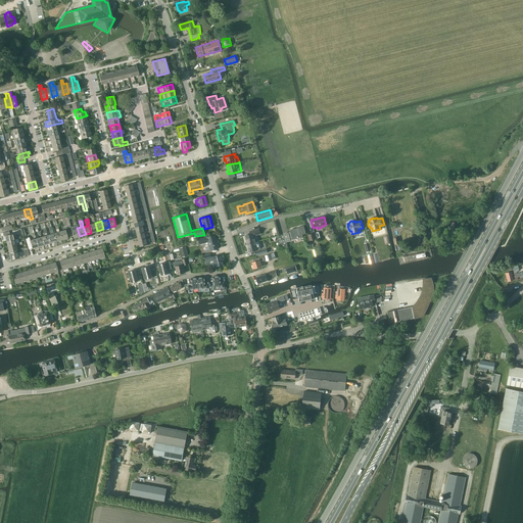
[(95,223),(89,225),(91,233),(97,231),(95,223)]
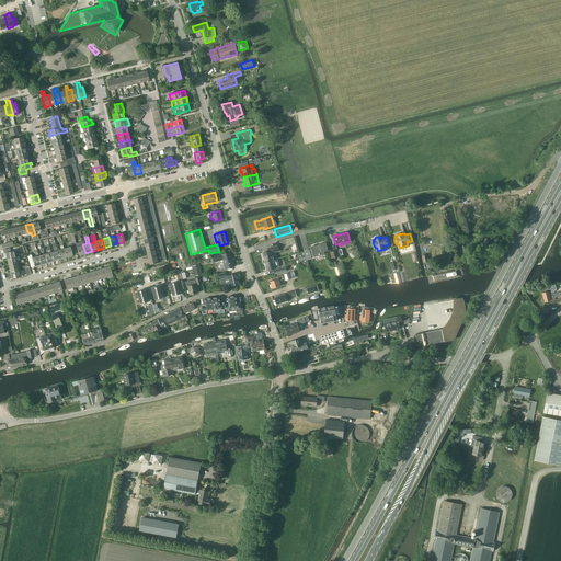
[(82,241),(76,243),(77,247),(79,255),(86,253),(82,244),(82,241)]
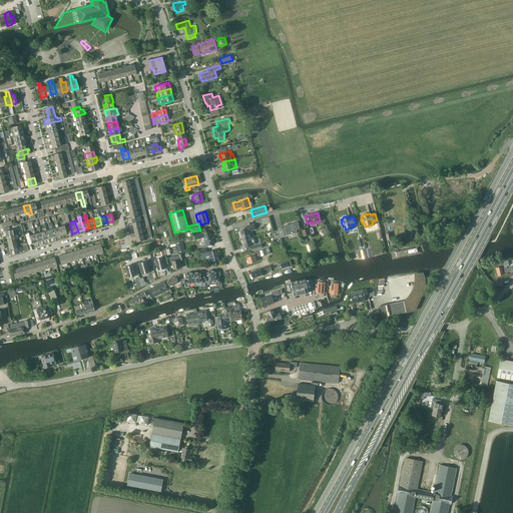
[(276,243),(282,241),(281,237),(285,236),(285,235),(297,232),(297,230),(301,229),(298,221),(293,222),(293,223),(291,224),(291,223),(288,224),(287,224),(287,225),(285,225),(286,227),(283,228),(278,229),(279,230),(273,231),(274,235),(276,243)]
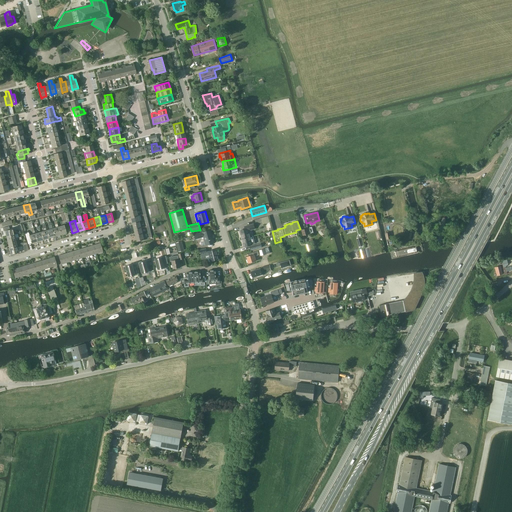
[(46,230),(49,238),(55,236),(52,228),(50,222),(48,223),(49,225),(48,225),(49,229),(46,230)]
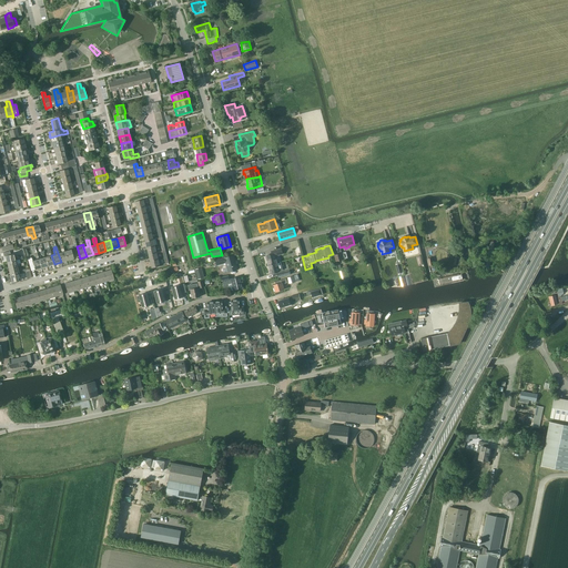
[(49,256),(46,257),(48,265),(54,264),(51,255),(50,249),(49,247),(47,249),(48,250),(47,250),(48,253),(49,256)]
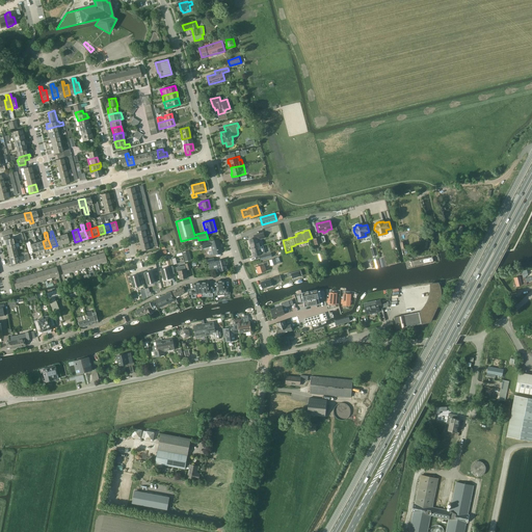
[(255,238),(249,239),(251,248),(260,246),(258,239),(265,238),(263,233),(255,235),(255,238)]
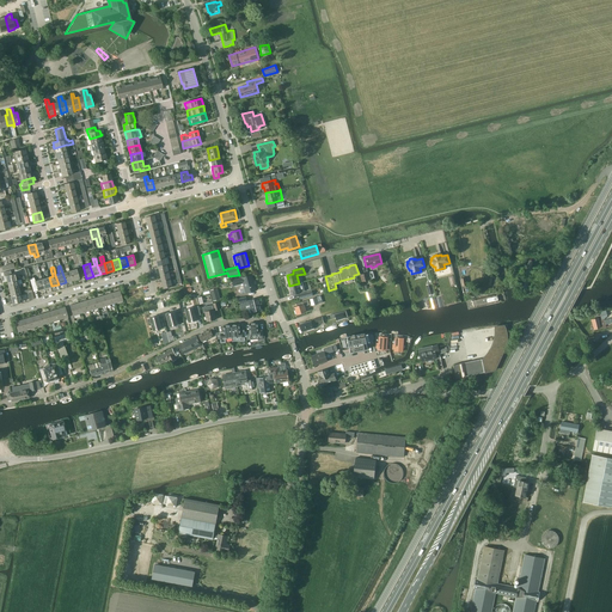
[(77,269),(69,270),(72,280),(79,277),(77,269)]
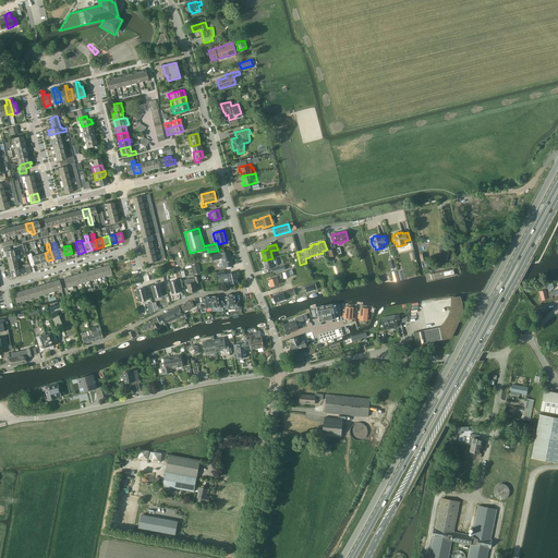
[(10,246),(2,249),(3,252),(5,251),(7,257),(20,255),(22,254),(21,252),(14,253),(13,249),(10,250),(10,246)]
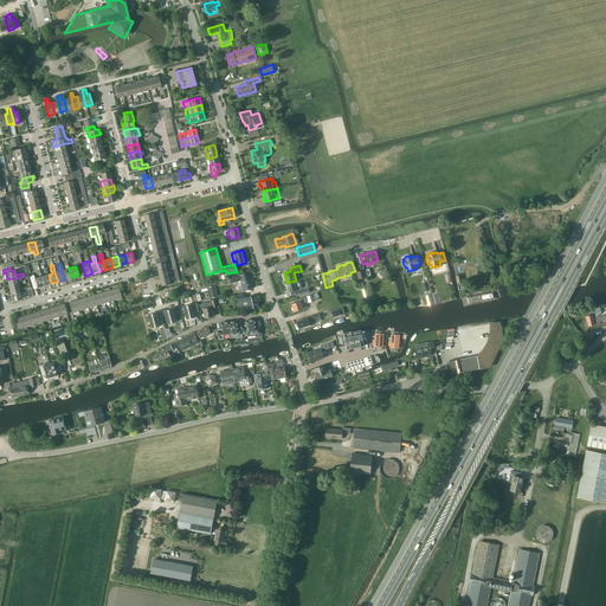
[(69,268),(62,270),(65,279),(71,277),(69,268)]
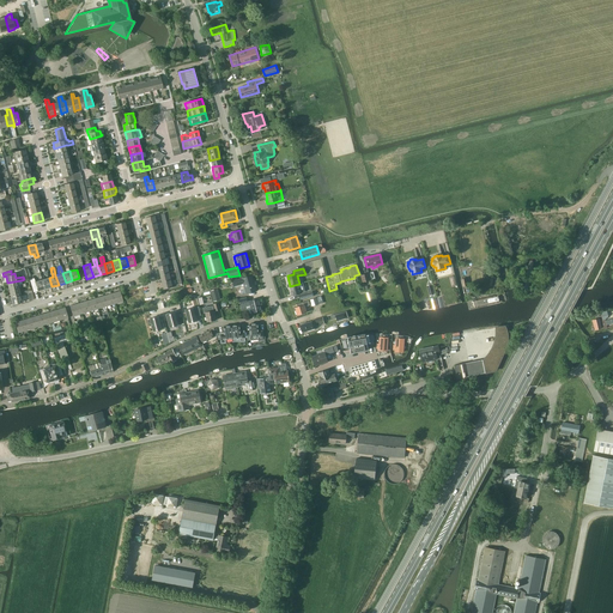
[(362,283),(371,280),(369,273),(360,275),(362,283)]
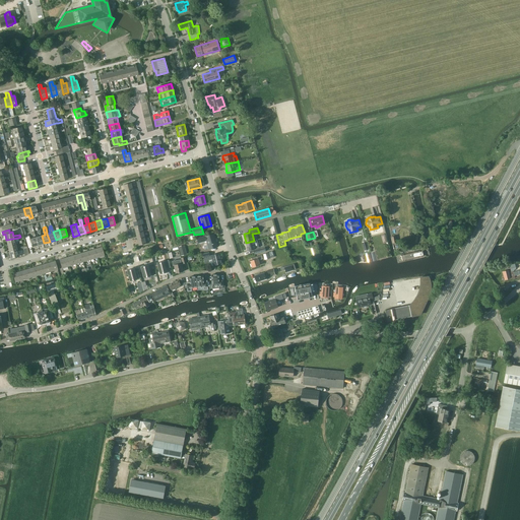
[(209,249),(217,247),(214,234),(205,236),(206,236),(201,238),(201,236),(197,237),(199,243),(207,240),(209,249)]
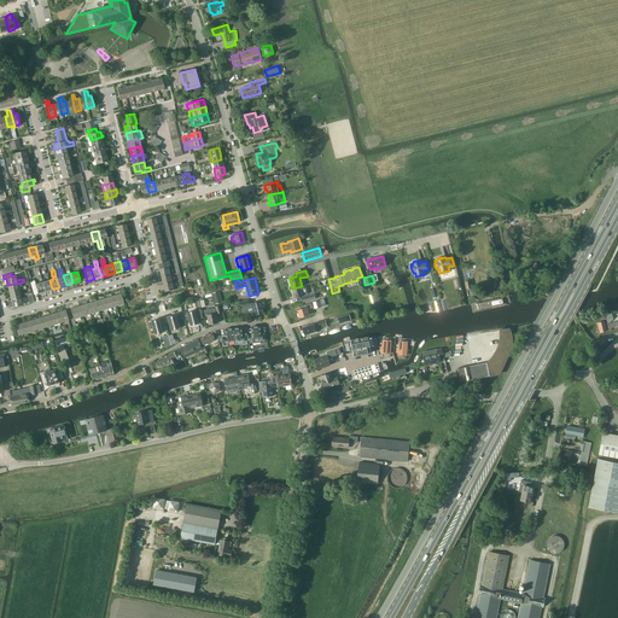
[(34,280),(30,281),(33,289),(36,287),(38,293),(45,291),(42,281),(35,284),(34,280)]
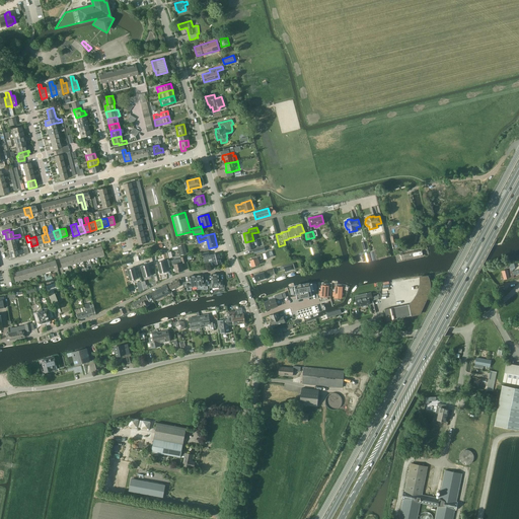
[(42,235),(35,236),(38,244),(44,242),(42,235)]
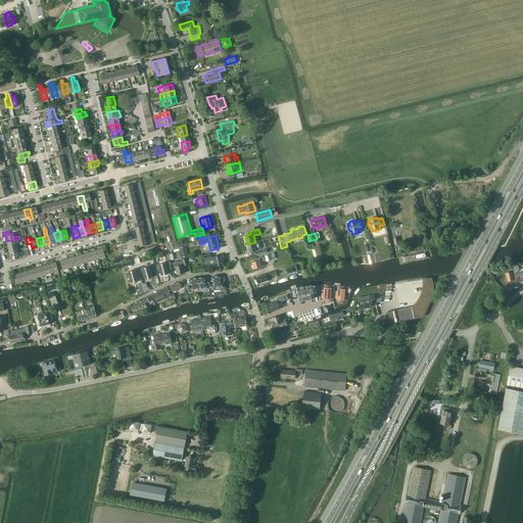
[(18,239),(6,241),(8,247),(15,245),(18,245),(21,244),(21,242),(19,242),(18,239)]
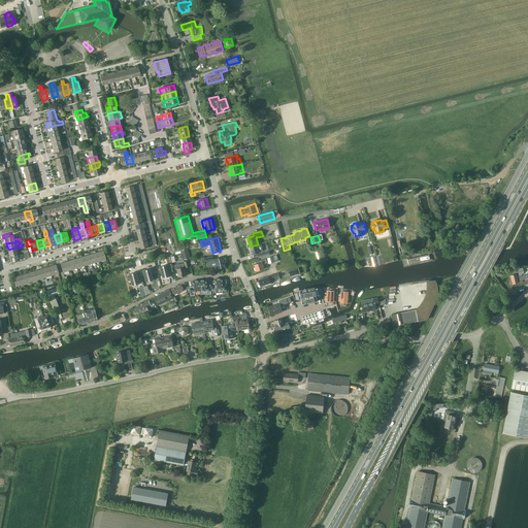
[(258,244),(250,246),(252,255),(260,253),(260,252),(260,251),(262,251),(260,243),(258,244)]
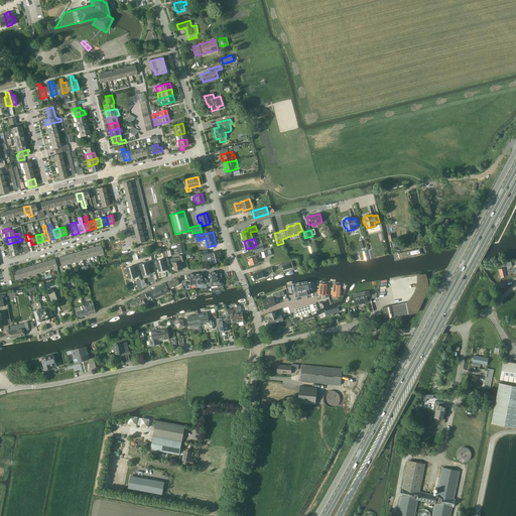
[(101,245),(94,247),(97,255),(104,253),(101,245)]
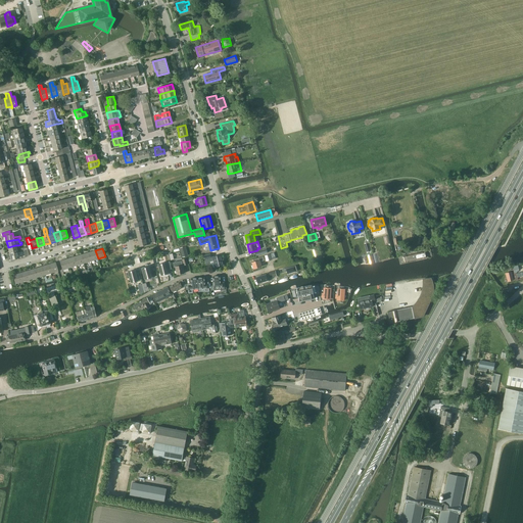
[(91,262),(98,258),(95,250),(88,252),(91,262)]
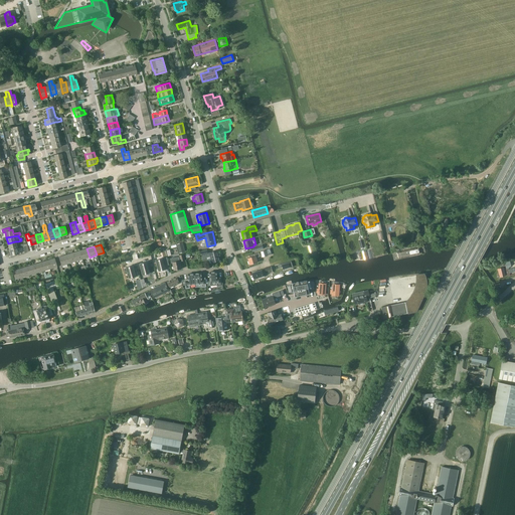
[(82,260),(90,258),(87,248),(79,250),(82,260)]
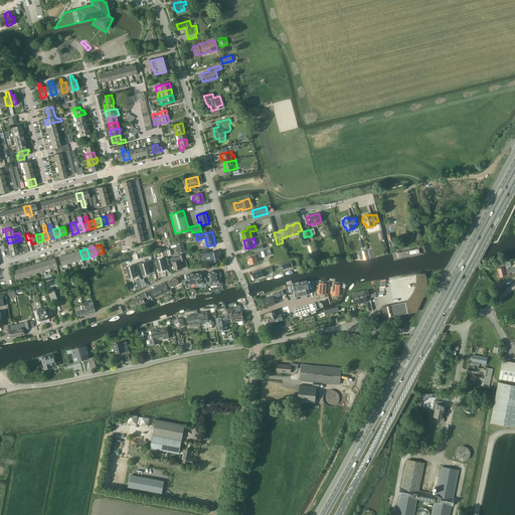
[(263,258),(272,254),(270,248),(261,251),(263,258)]
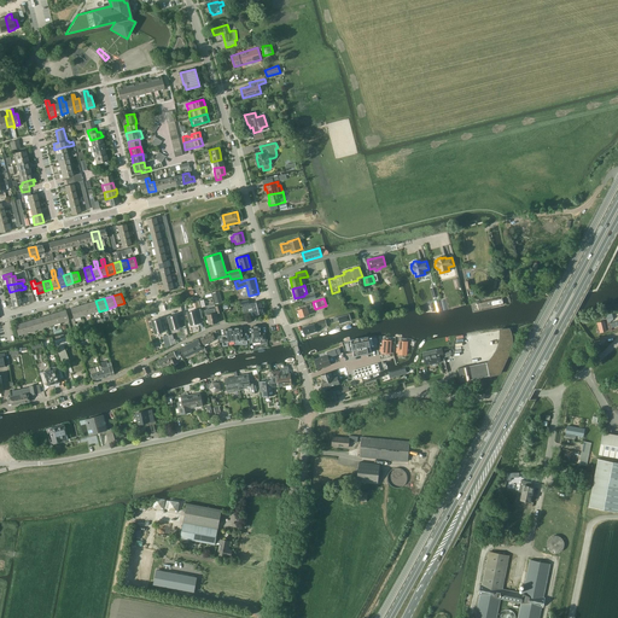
[(251,303),(250,303),(249,299),(242,302),(243,307),(245,305),(245,308),(250,307),(251,308),(252,308),(254,310),(249,312),(251,318),(255,316),(255,315),(264,313),(261,301),(251,303)]
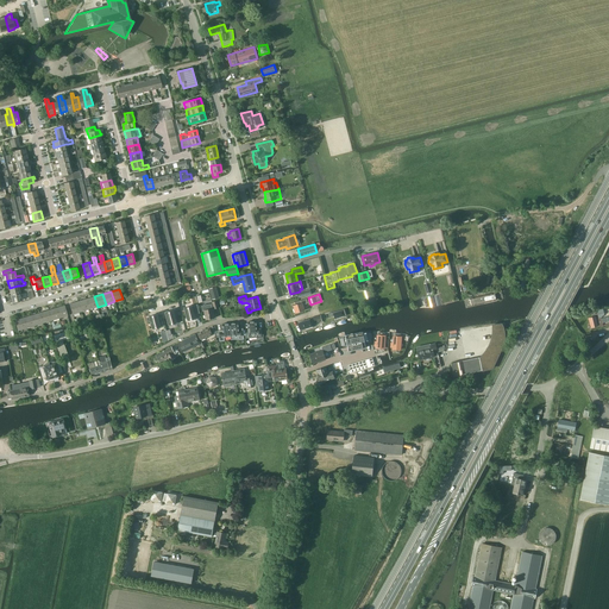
[(86,299),(89,309),(98,307),(94,296),(86,299)]
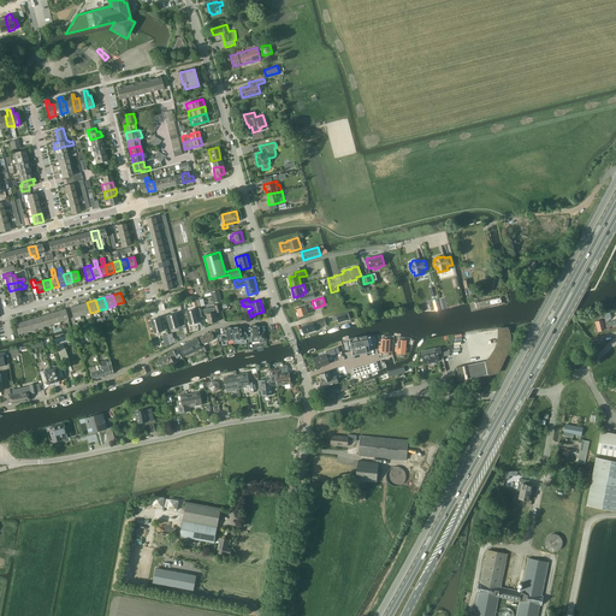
[(477,311),(502,307),(501,300),(475,303),(477,311)]
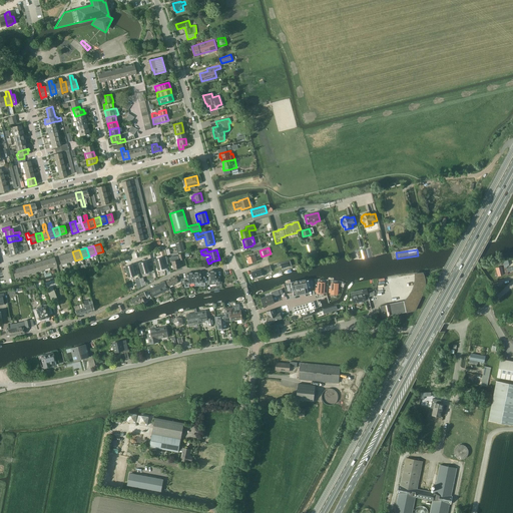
[(248,254),(249,257),(247,258),(249,264),(257,261),(255,255),(260,254),(259,250),(248,254)]
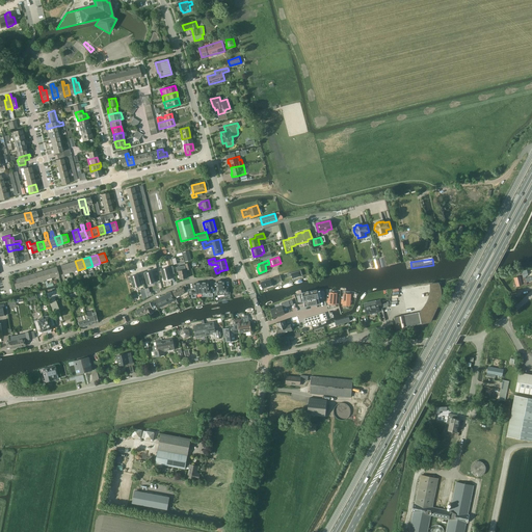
[(71,272),(78,270),(75,261),(68,263),(71,272)]
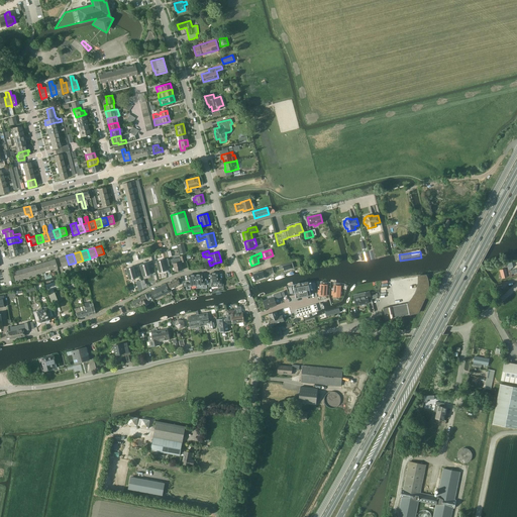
[(59,257),(62,267),(69,265),(66,255),(59,257)]
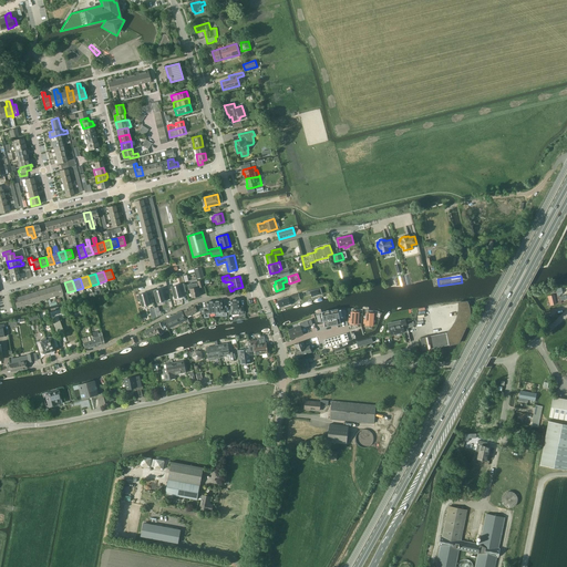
[(181,284),(173,286),(175,298),(177,297),(177,298),(183,297),(183,296),(184,296),(181,284)]
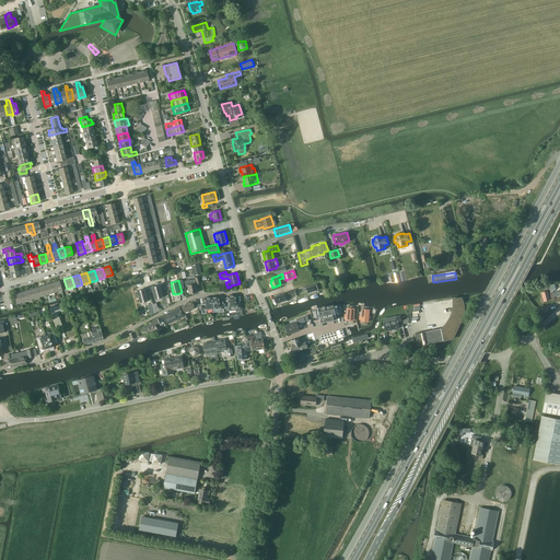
[(59,281),(51,283),(55,292),(62,290),(59,281)]
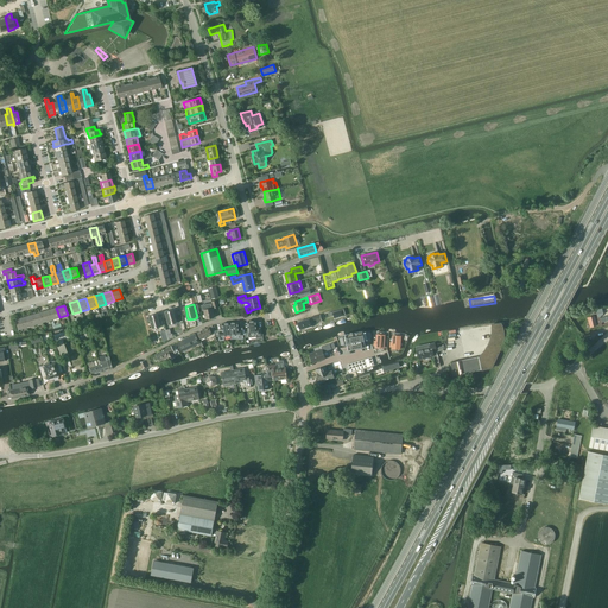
[(51,320),(59,317),(56,308),(48,310),(51,320)]
